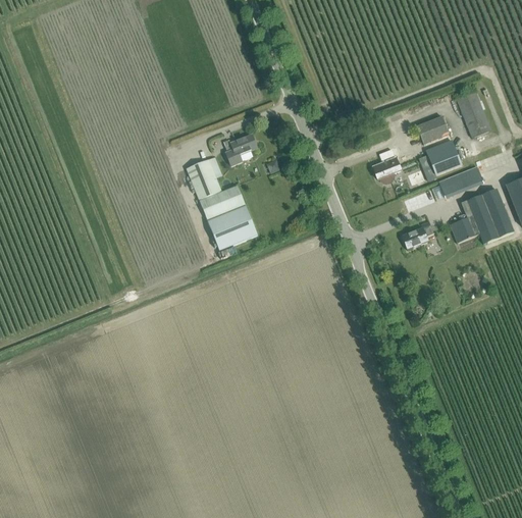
[(471,136),(490,128),(475,91),(457,98),(471,136)]
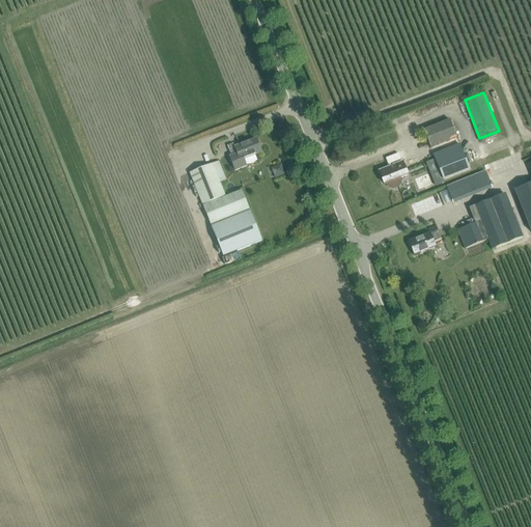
[(423,128),(430,147),(457,136),(450,116),(423,128)]
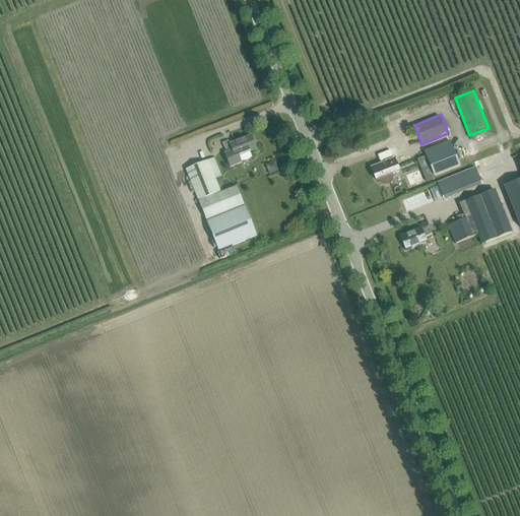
[(239,152),(256,146),(250,133),(230,141),(223,143),(226,149),(223,150),(230,165),(242,159),(239,152)]
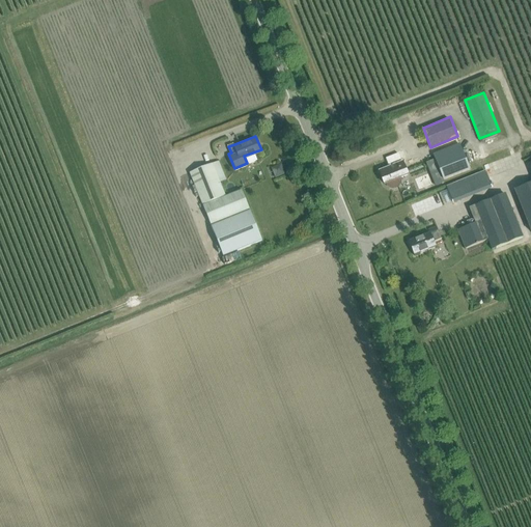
[(443,176),(469,166),(459,140),(432,149),(443,176)]
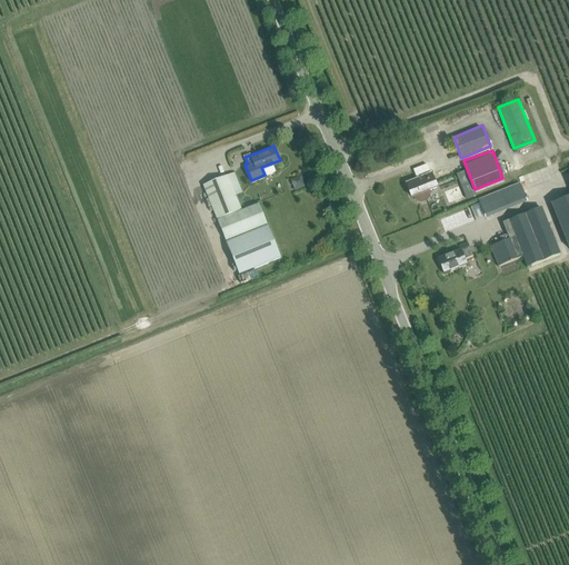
[(431,171),(433,170),(431,162),(420,165),(422,174),(406,179),(410,194),(412,192),(413,196),(416,197),(419,198),(426,196),(427,194),(428,190),(427,187),(436,184),(431,171)]
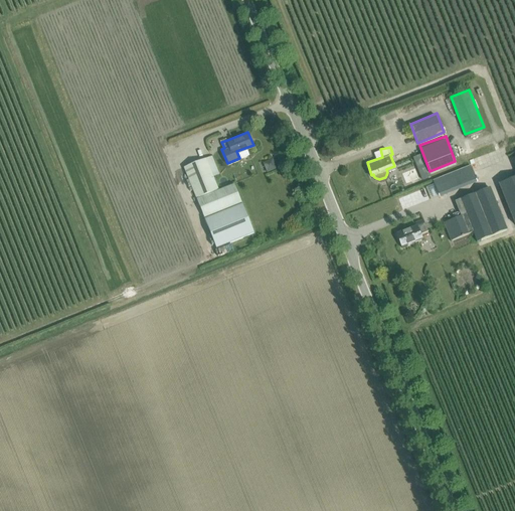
[(196,196),(204,215),(241,201),(233,181),(219,187),(206,156),(183,165),(192,187),(196,196)]
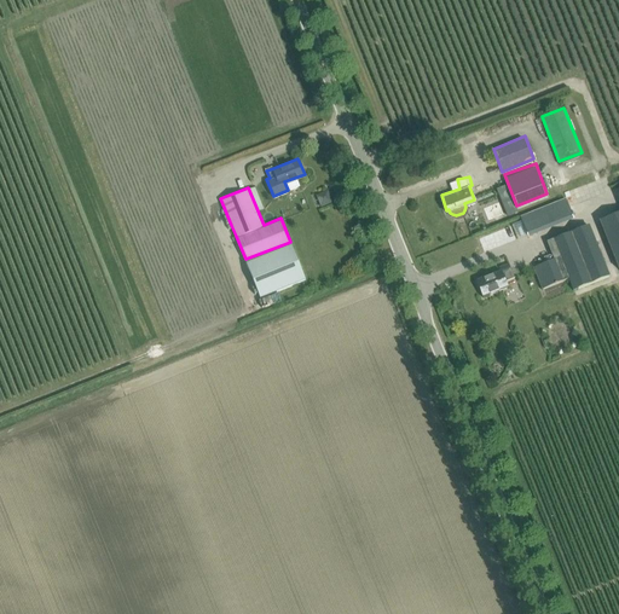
[(573,216),(567,201),(566,196),(520,213),(528,233),(573,216)]
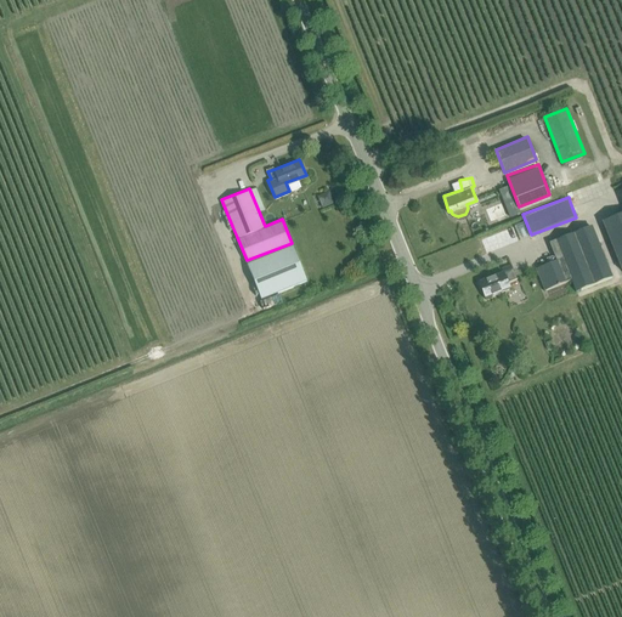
[(621,266),(621,210),(603,219),(621,266)]
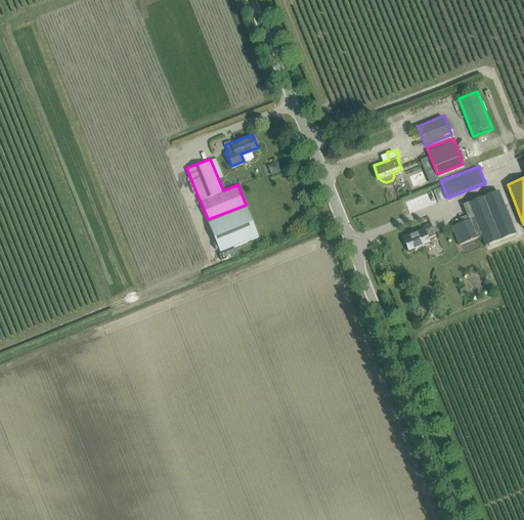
[(515,229),(512,220),(498,187),(483,193),(484,195),(469,201),(474,214),(451,223),(460,242),(481,232),(485,243),(516,230),(515,229)]
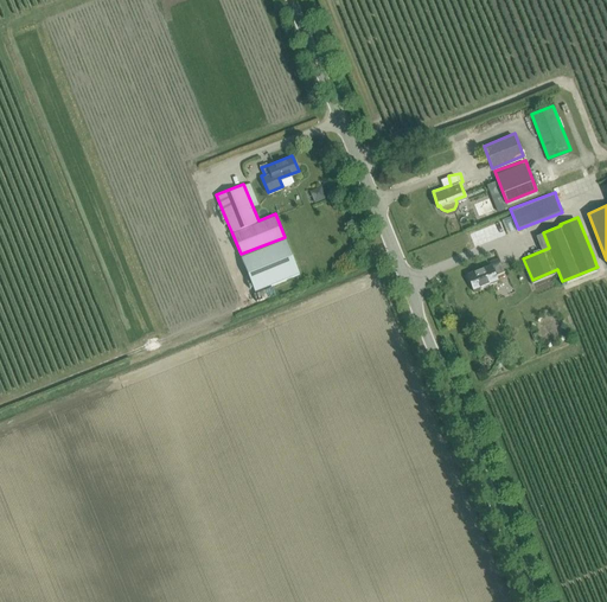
[(285,237),(241,254),(241,255),(255,290),(299,271),(285,237)]
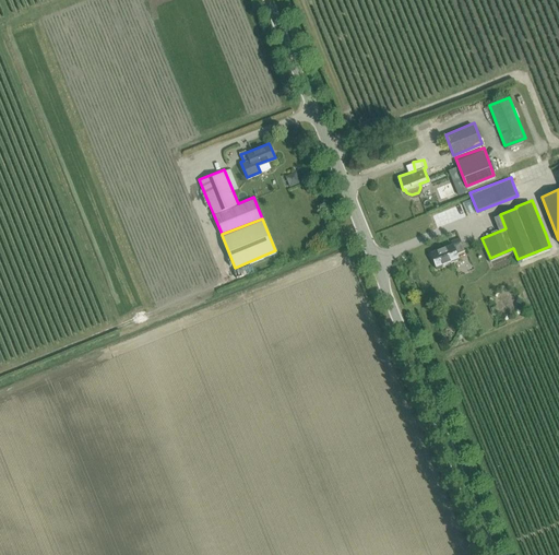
[(456,251),(462,249),(459,240),(453,243),(452,243),(430,251),(436,266),(459,257),(456,251)]
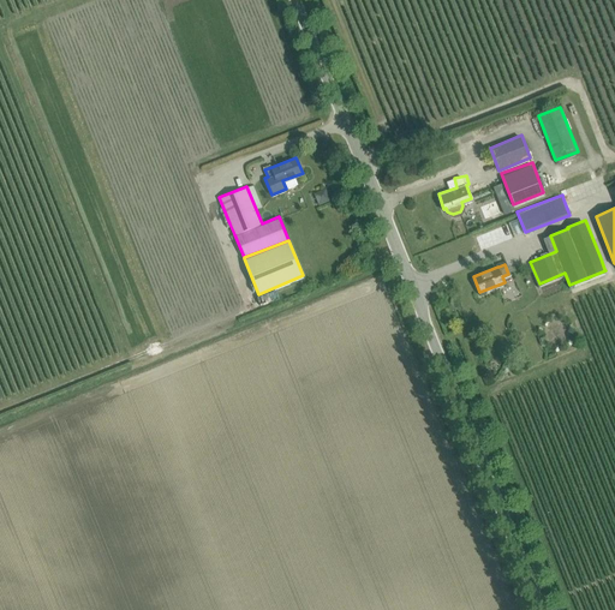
All buildings are outlined.
